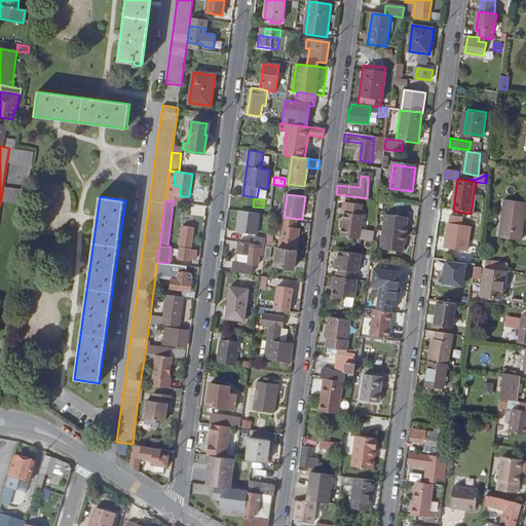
[(525,204),(525,203),(504,200),(499,239),(521,242),(525,204)]
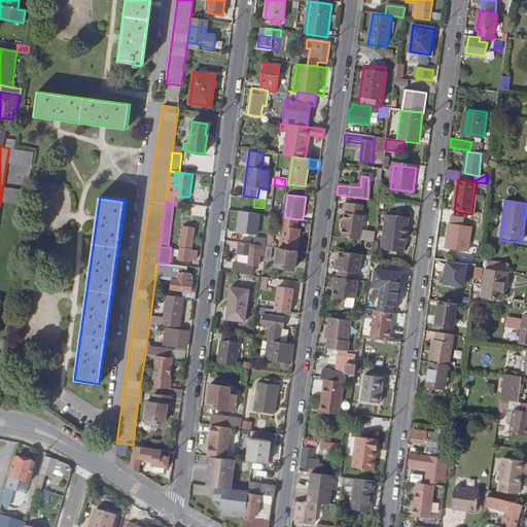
[(347,205),(346,214),(358,216),(359,207),(347,205)]
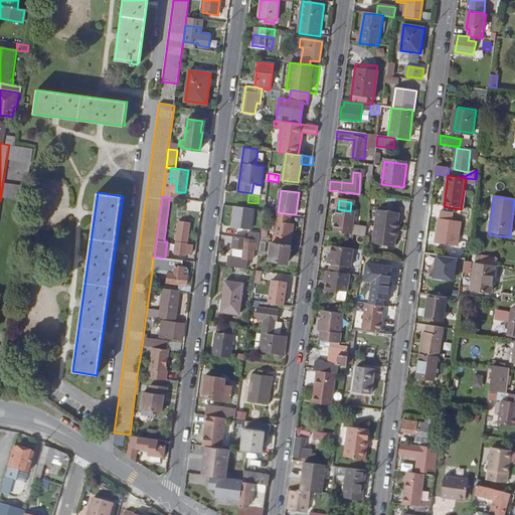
[(252,210),(235,207),(232,227),(249,230),(252,210)]
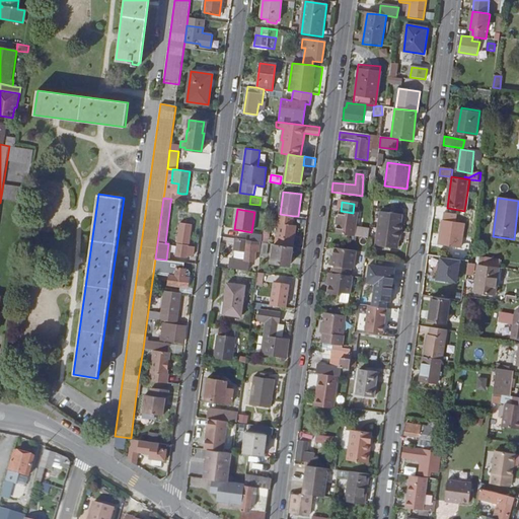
[(338,211),(335,235),(353,237),(367,239),(368,231),(354,229),(356,214),(353,213),(341,211),(338,211)]
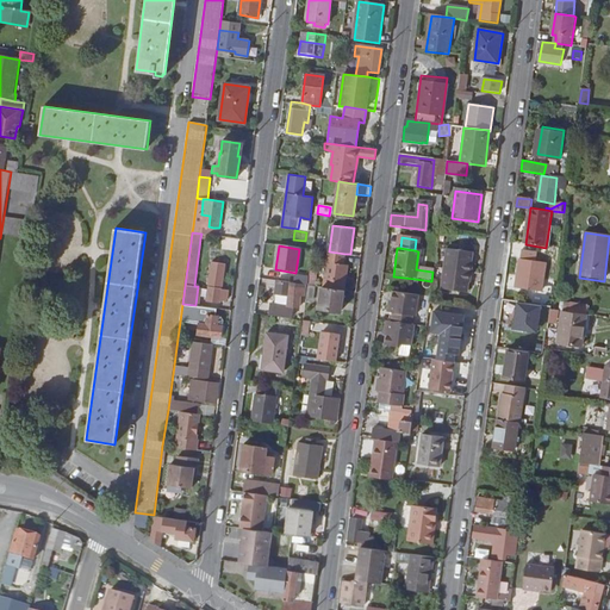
[(467,293),(471,272),(473,253),(448,249),(444,269),(442,290),(467,293)]
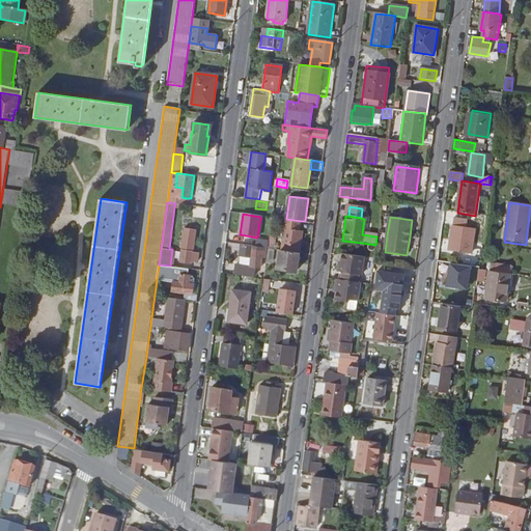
[(301,221),(286,219),(282,250),(300,252),(303,230),(300,229),(301,221)]
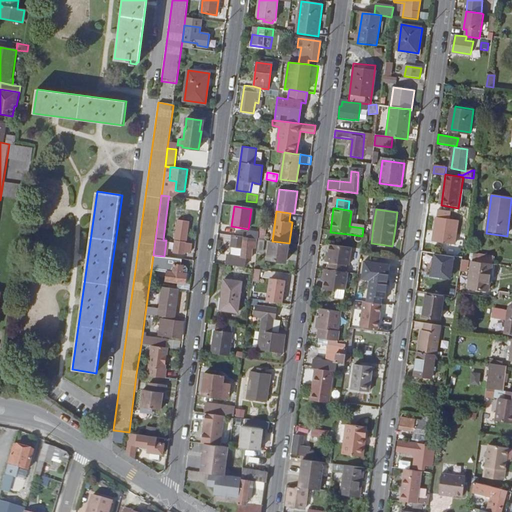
[(439,211),(434,243),(454,246),(458,221),(450,220),(452,213),(439,211)]
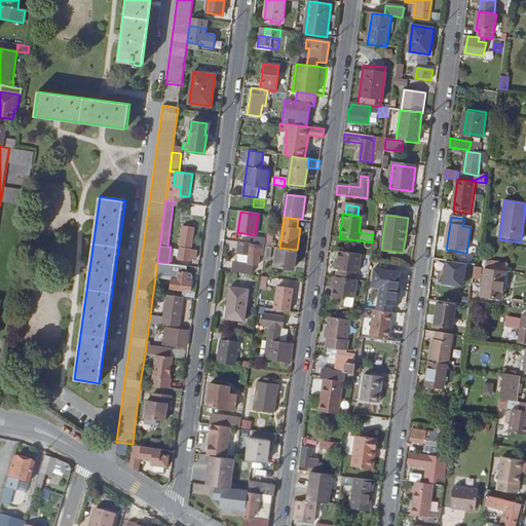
[(189,261),(191,249),(193,228),(183,226),(179,260),(189,261)]
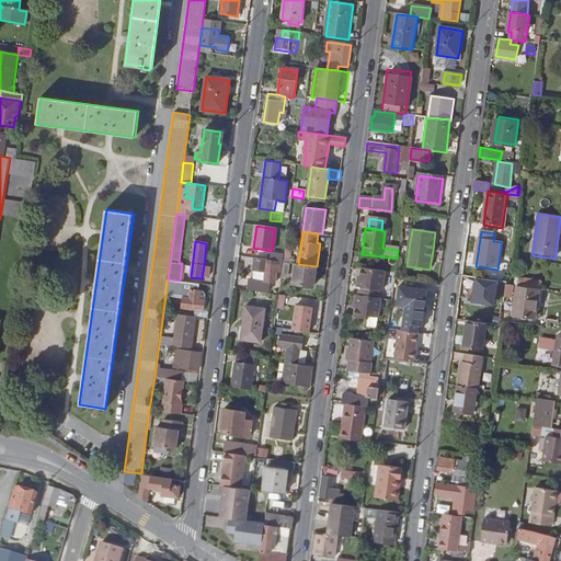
[(272,252),(271,260),(281,262),(283,262),(284,254),(272,252)]
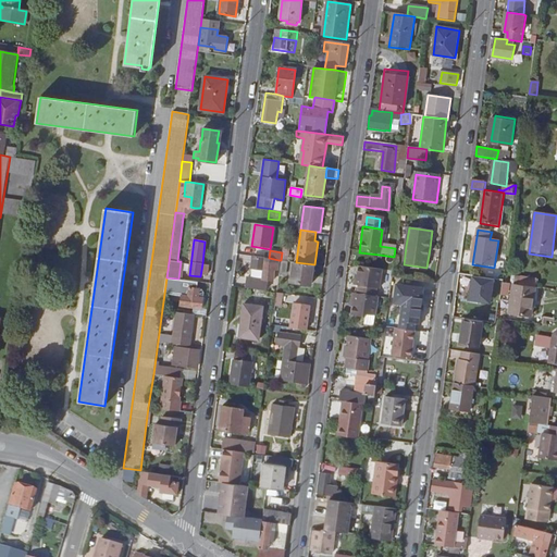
[(269,258),(254,257),(251,269),(263,270),(261,280),(248,277),(246,288),(265,291),(267,280),(273,281),(274,270),(277,270),(279,260),(269,258)]
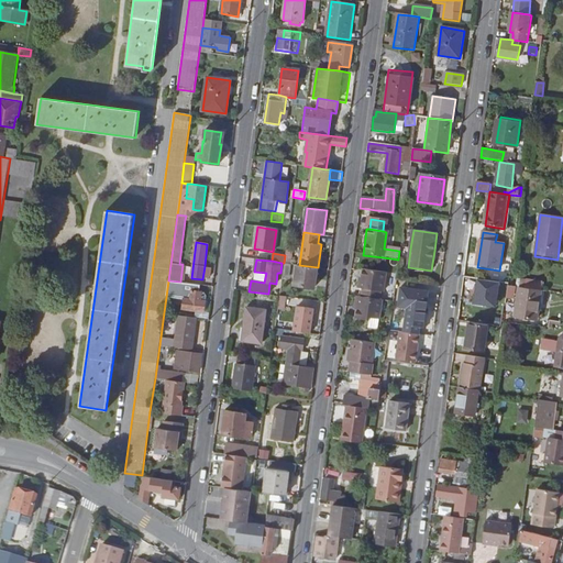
[(318,267),(299,265),(297,265),(295,285),(315,287),(318,267)]
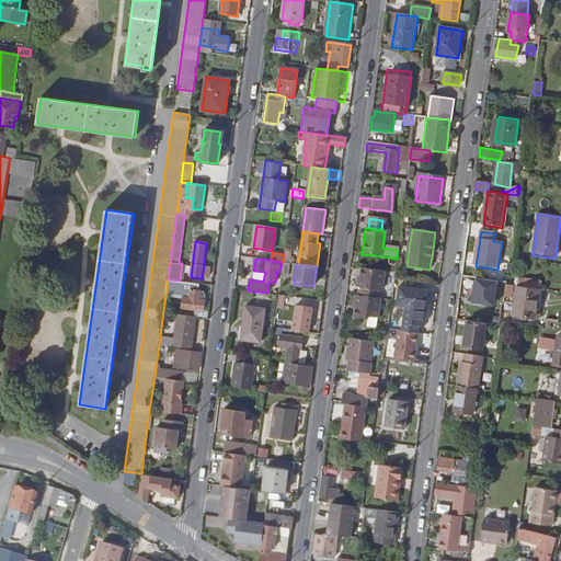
[(210,266),(204,265),(202,278),(209,276),(210,266)]
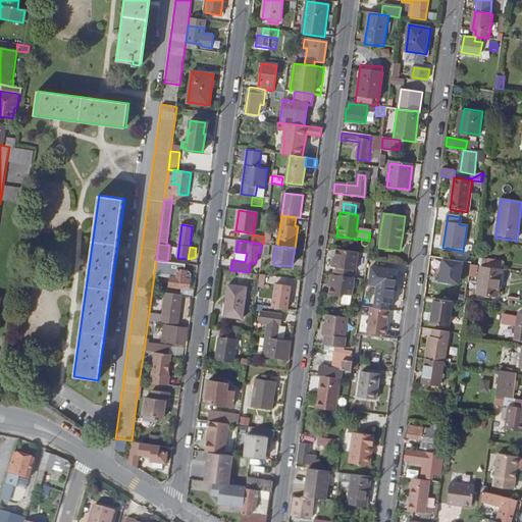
[(334,276),(331,276),(329,296),(343,298),(343,296),(352,297),(354,279),(351,278),(352,271),(355,271),(357,254),(335,250),(332,268),(335,269),(334,276)]
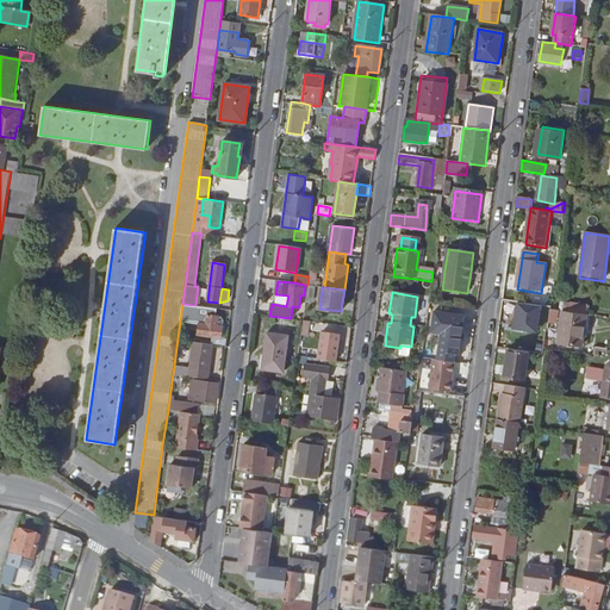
[(565,304),(564,311),(586,315),(587,305),(571,303),(571,304),(565,304)]
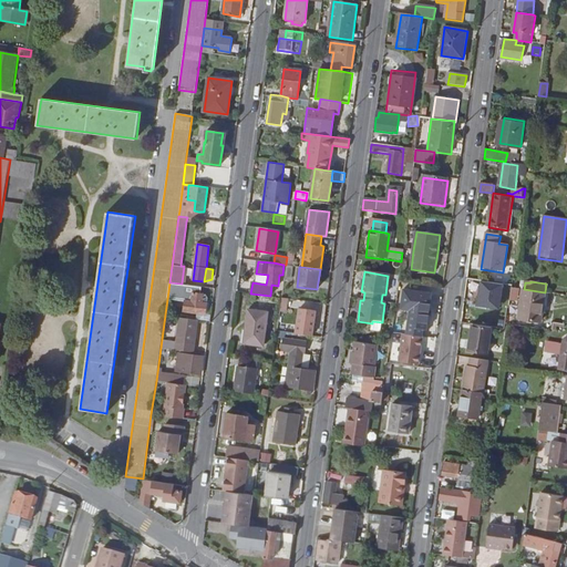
[(186,301),(184,310),(206,313),(207,302),(202,301),(203,295),(200,294),(202,287),(182,284),(169,282),(167,299),(186,301)]
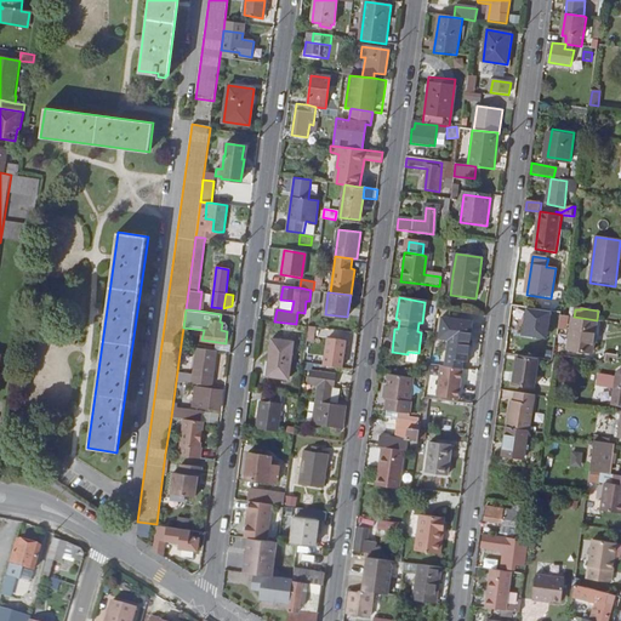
[(466,319),(467,313),(436,309),(433,334),(429,355),(439,357),(444,319),(451,320),(446,358),(467,360),(473,320),(466,319)]
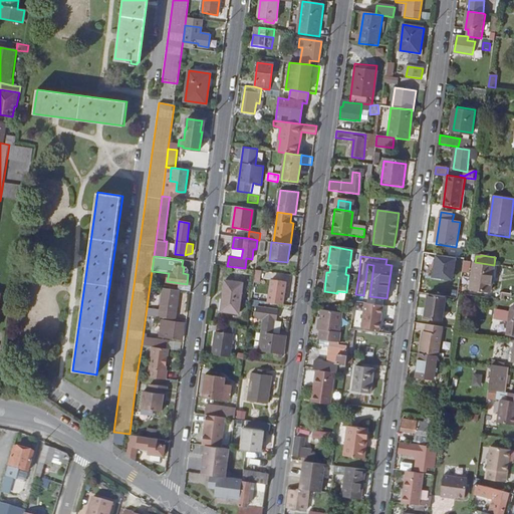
[(494,265),(475,262),(472,290),(491,293),(494,265)]
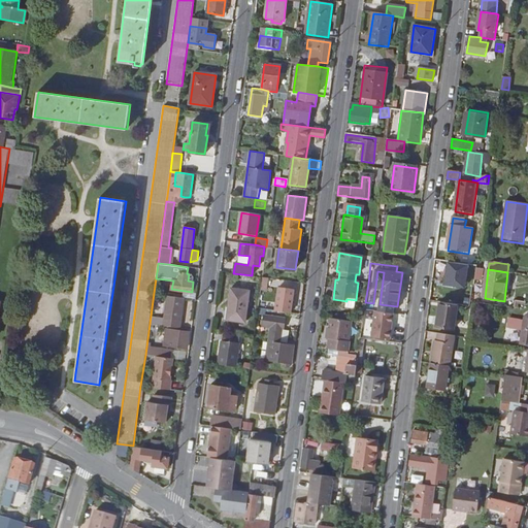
[(458,305),(470,307),(475,275),(467,274),(466,284),(463,284),(461,294),(442,292),(440,302),(458,305)]
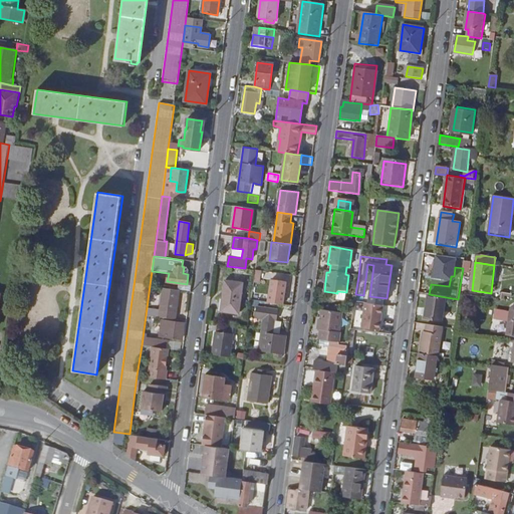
[(267,302),(282,304),(285,279),(280,278),(279,286),(270,285),(267,302)]
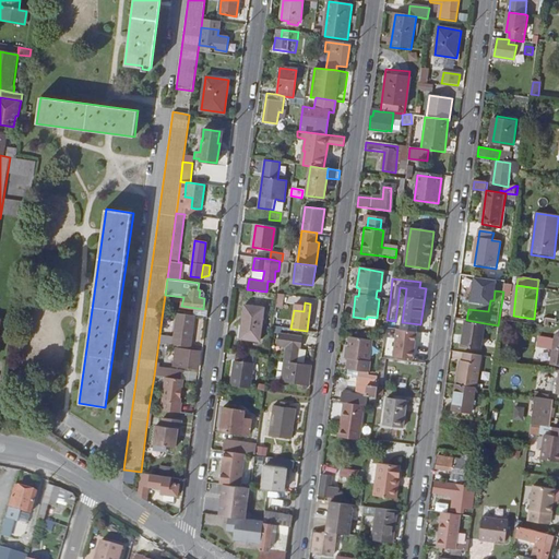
[(259,341),(263,308),(245,306),(241,325),(244,326),(241,340),(259,341)]
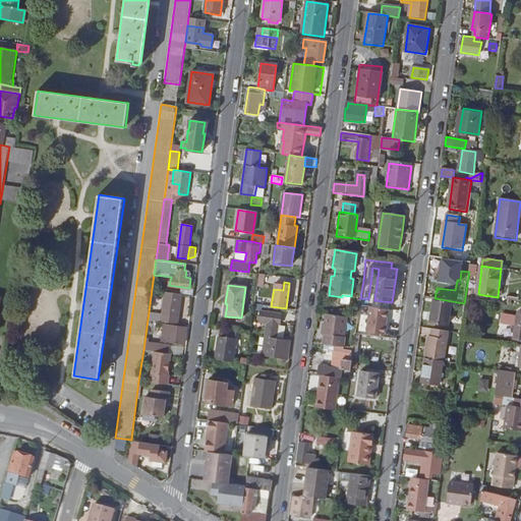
[(152,311),(151,320),(177,324),(181,294),(168,292),(164,313),(152,311)]
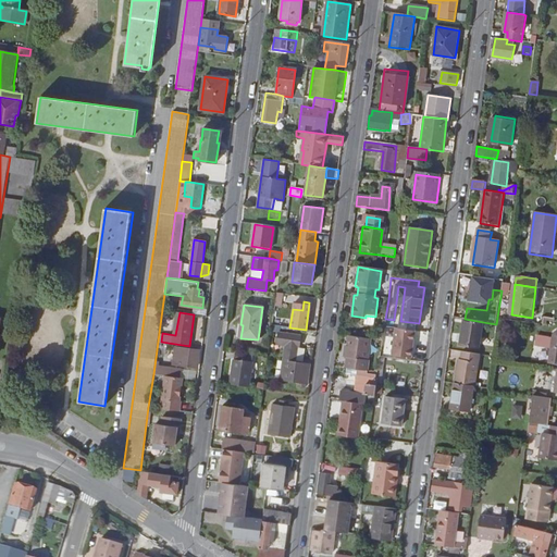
[(375,317),(366,316),(366,318),(364,325),(374,326),(375,317)]
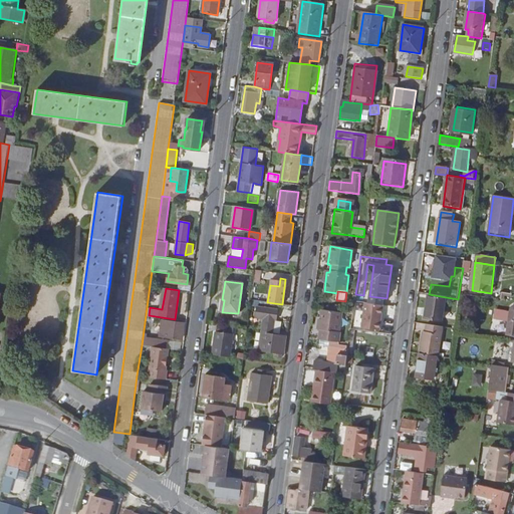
[(446,297),(429,294),(426,317),(443,319),(446,297)]
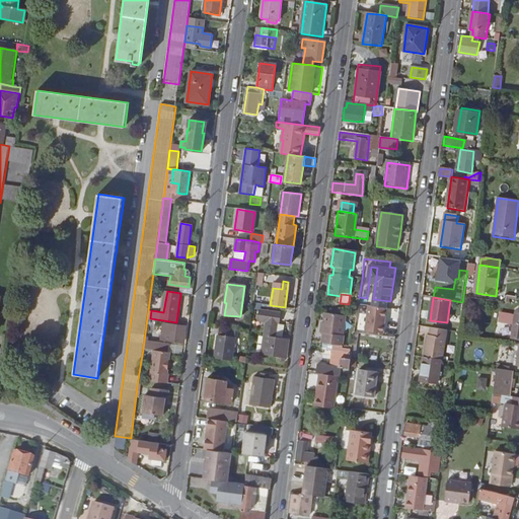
[(279,314),(258,311),(257,322),(266,323),(262,355),(279,357),(278,361),(285,361),(285,358),(286,358),(288,341),(275,340),(277,324),(278,324),(279,314)]
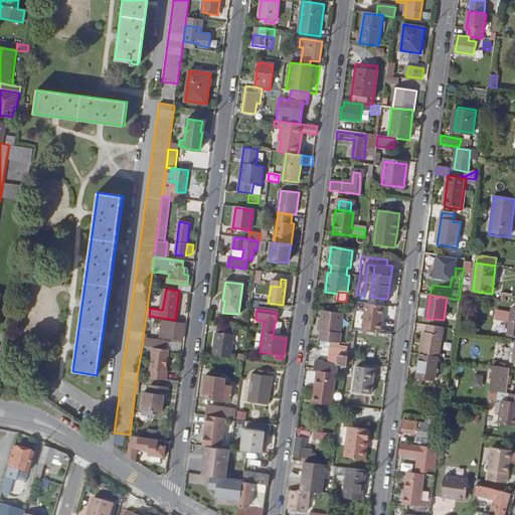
[(320,341),(333,343),(340,344),(341,335),(340,334),(342,315),(322,312),(320,332),(321,333),(320,341)]
